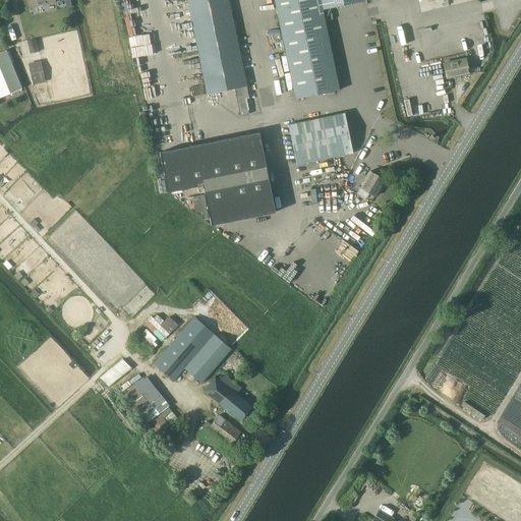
[(187,0),(207,94),(235,89),(240,115),(249,114),(248,110),(245,98),(249,97),(242,61),(229,0),(187,0)]
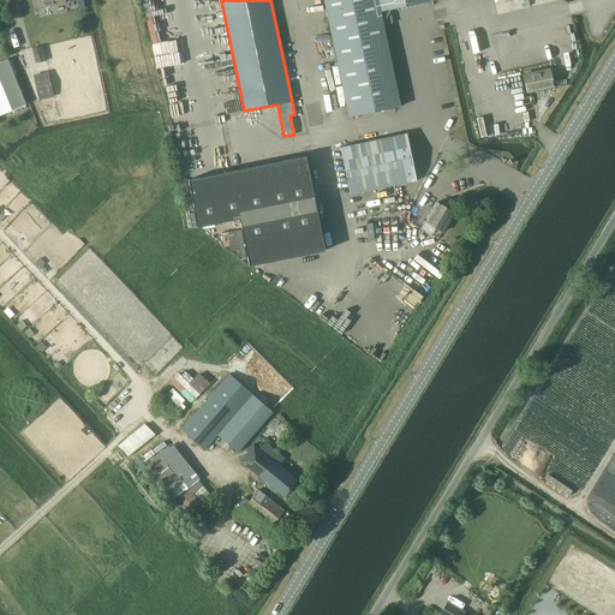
[(324,0),(348,117),(401,106),(381,11),(418,4),(430,1),(429,0),(324,0)]
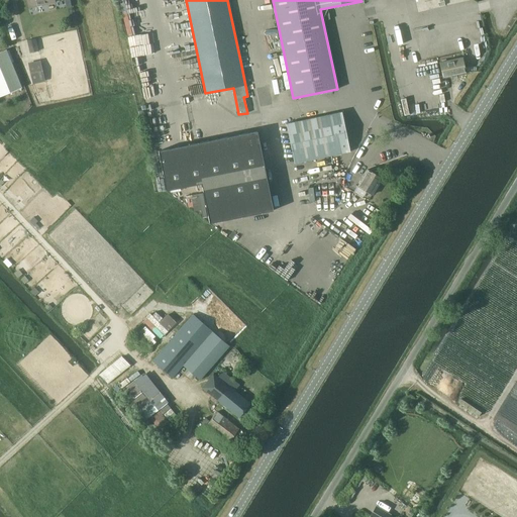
[(36,38),(27,40),(30,53),(38,52),(36,38)]
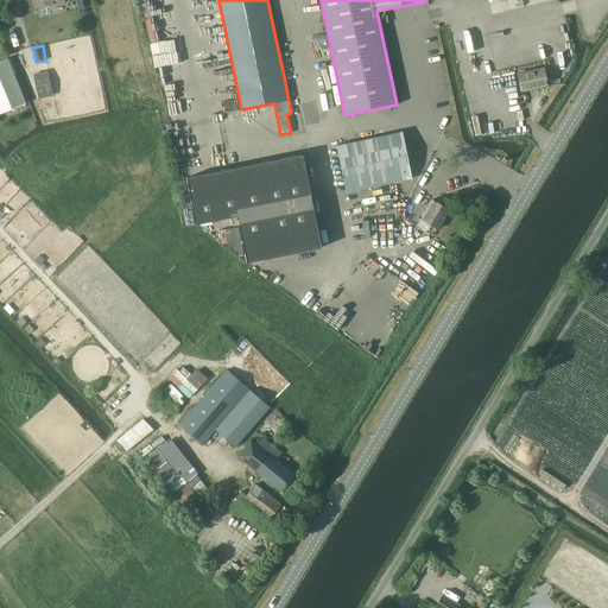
[(0,113),(25,103),(7,58),(0,61),(0,113)]
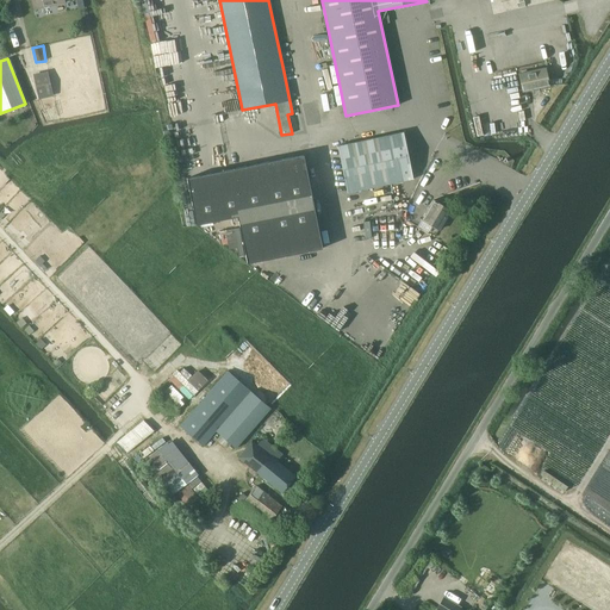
[(523,92),(549,87),(546,68),(520,73),(523,92)]
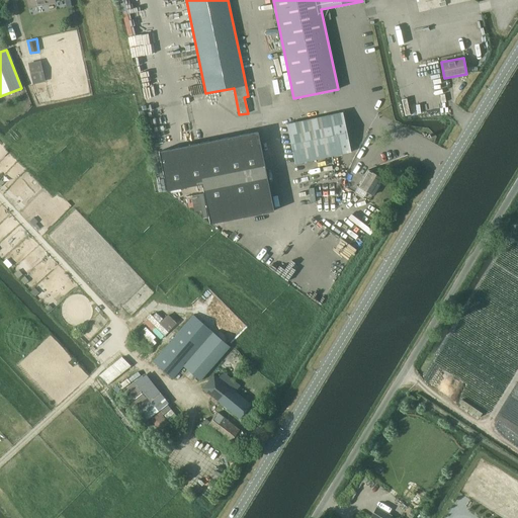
[(40,61),(28,63),(33,84),(46,82),(40,61)]
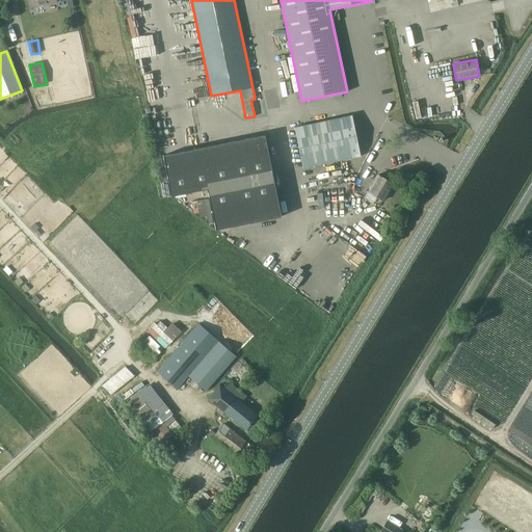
[(302,168),(361,156),(352,115),(295,127),(302,168)]
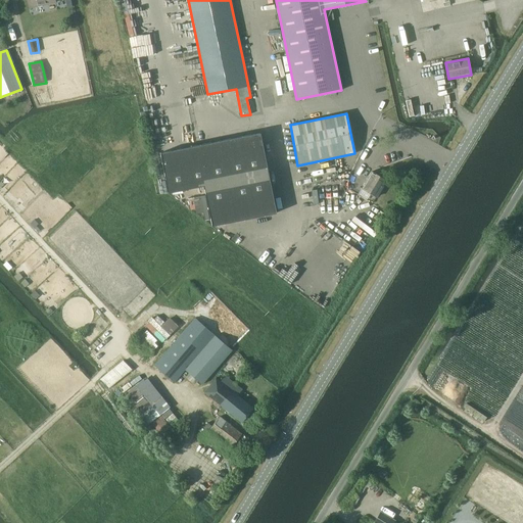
[(160,152),(169,192),(203,185),(211,225),(276,212),(259,131),(165,151),(160,152)]
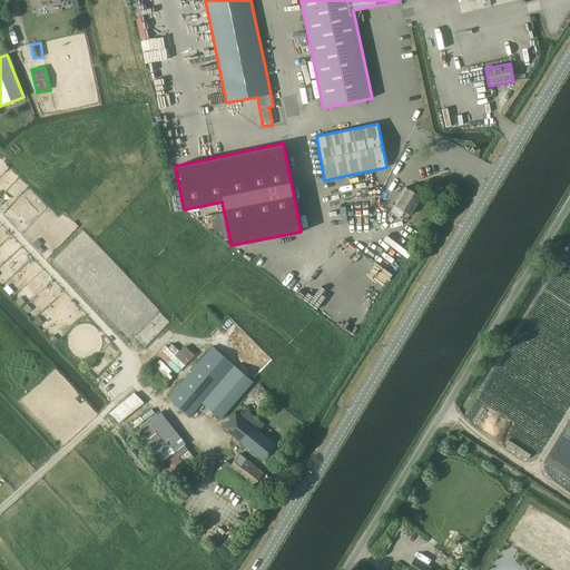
[(411,215),(422,197),(405,187),(394,205),(411,215)]
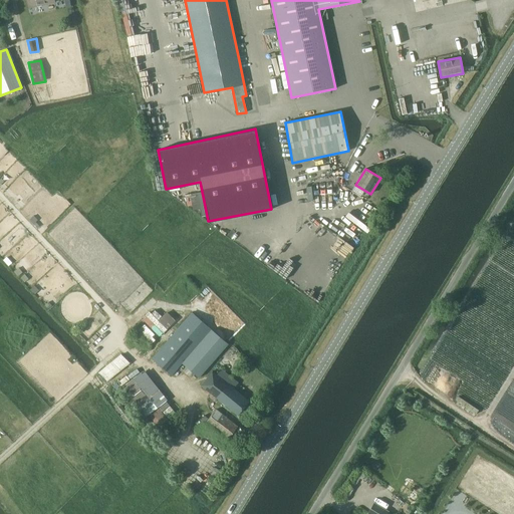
[(169,338),(152,358),(166,370),(172,375),(182,363),(198,378),(202,374),(228,344),(192,312),(175,331),(169,338)]
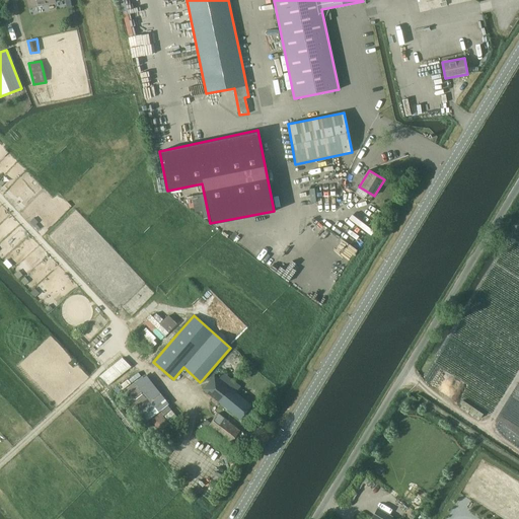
[(151,348),(156,343),(153,340),(156,338),(146,327),(138,335),(151,348)]
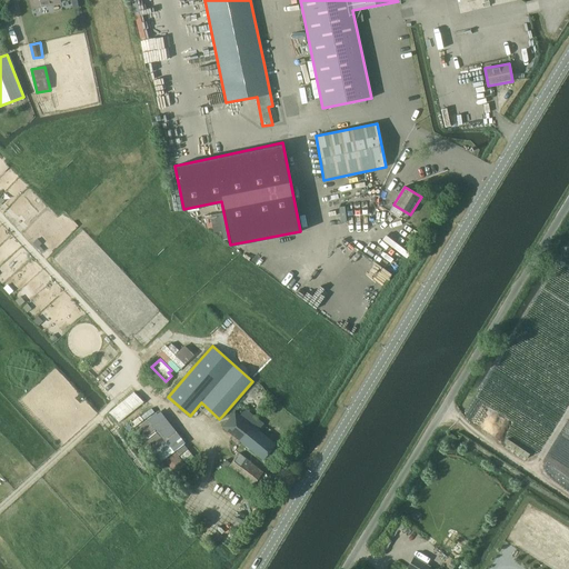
[(225,423),(221,427),(262,460),(276,443),(258,431),(262,425),(263,423),(245,409),(240,415),(235,411),(229,419),(225,423)]
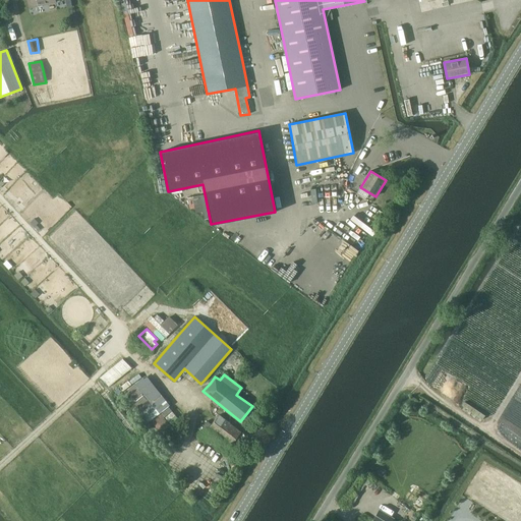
[(149,387),(141,379),(120,394),(146,424),(170,406),(163,396),(161,397),(151,385),(149,387)]
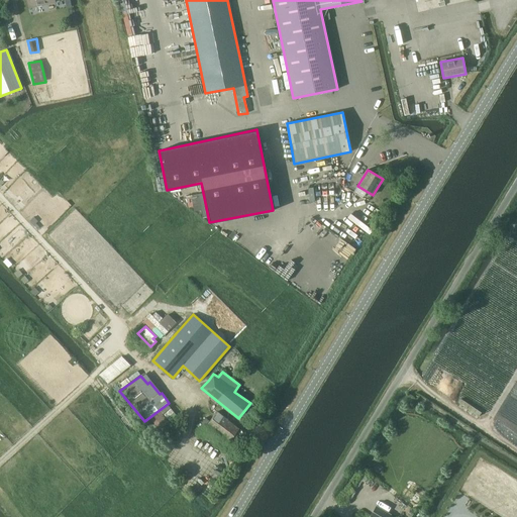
[(228,442),(238,429),(217,412),(207,425),(228,442)]
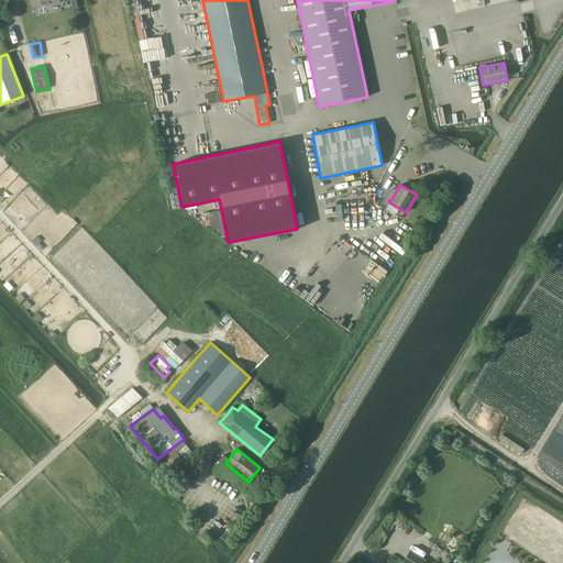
[(409,550),(401,562),(403,562),(423,562),(426,560),(409,550)]
